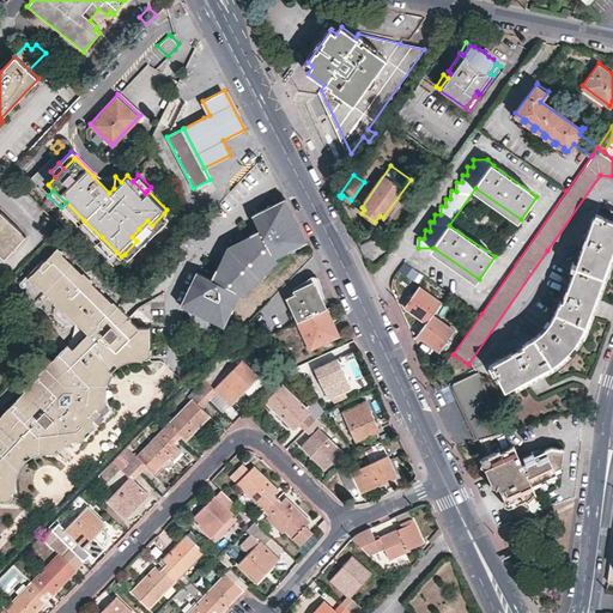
[(275,259),(308,242),(285,199),(252,216),(259,230),(253,235),(256,240),(250,244),(247,241),(223,265),(226,268),(220,274),(217,269),(212,279),(198,272),(181,305),(225,327),(242,295),(244,297),(279,261),(275,259)]
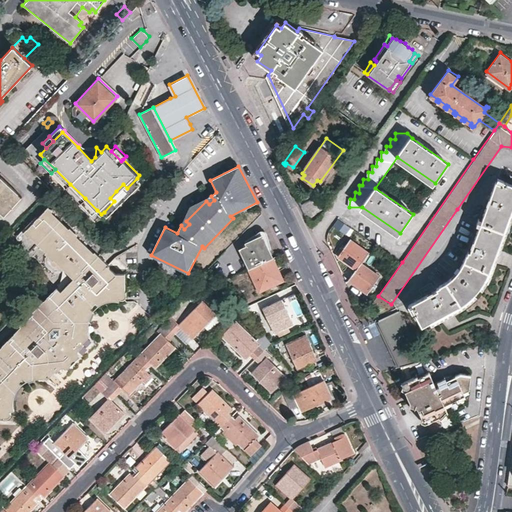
[(70,184),(55,169),(51,173),(66,188),(70,184)]
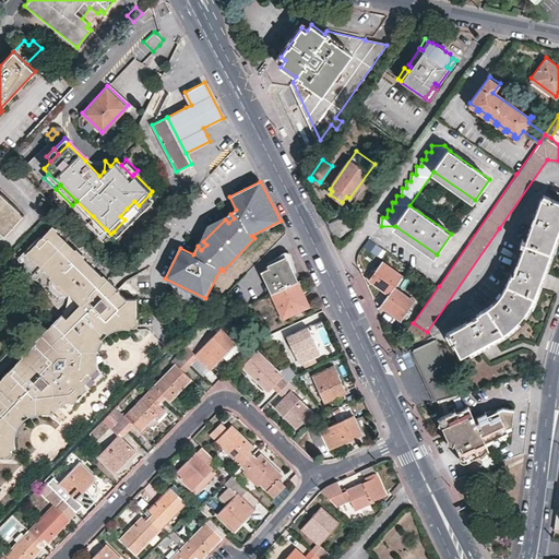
[(0,230),(4,235),(24,213),(0,190),(0,230)]
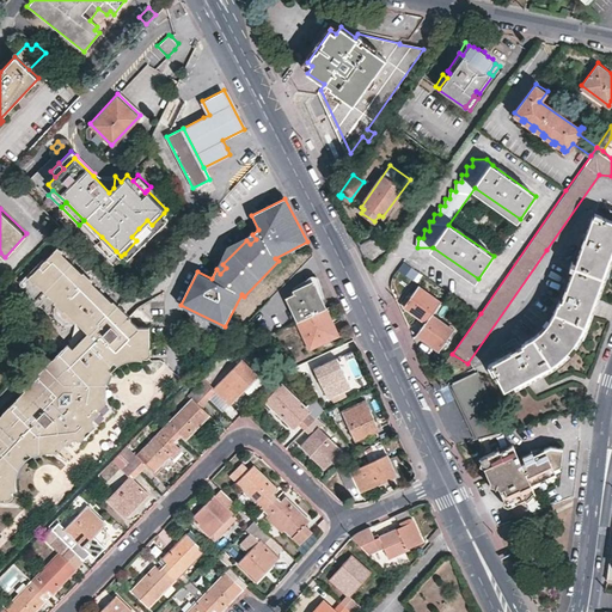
[(494,367),(503,390),(537,372),(542,369),(552,362),(560,356),(567,349),(574,341),(580,331),(585,322),(591,310),(592,305),(601,280),(611,250),(611,219),(601,215),(603,213),(595,212),(594,214),(592,214),(585,234),(582,233),(579,242),(580,243),(574,258),(573,258),(569,269),(563,286),(565,286),(562,292),(564,293),(562,297),(561,297),(560,300),(557,303),(552,312),(550,318),(551,319),(540,331),(540,330),(532,336),(525,340),(525,342),(520,343),(521,347),(516,349),(516,348),(509,352),(510,353),(489,363),(490,366),(493,365),(493,367),(494,367)]
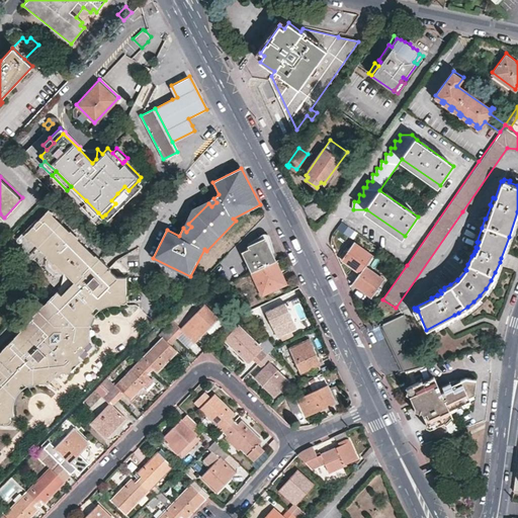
[(132,194),(142,183),(139,180),(128,190),(132,194)]
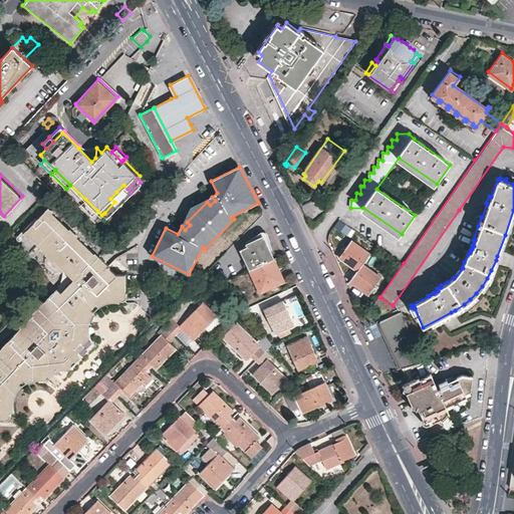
[(85,199),(70,185),(66,189),(81,204),(85,199)]
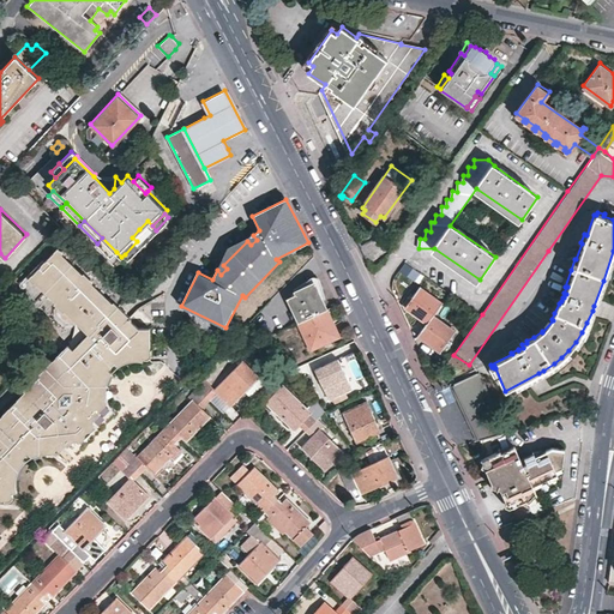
[(148,221),(139,229),(149,238),(156,230),(152,226),(148,221)]
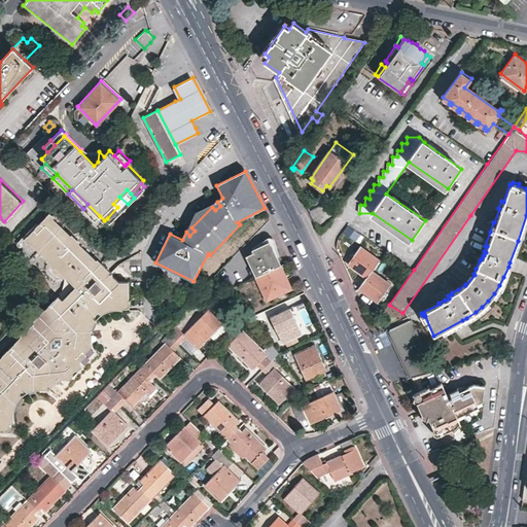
[(119,197),(113,204),(117,207),(120,211),(128,204),(119,197)]
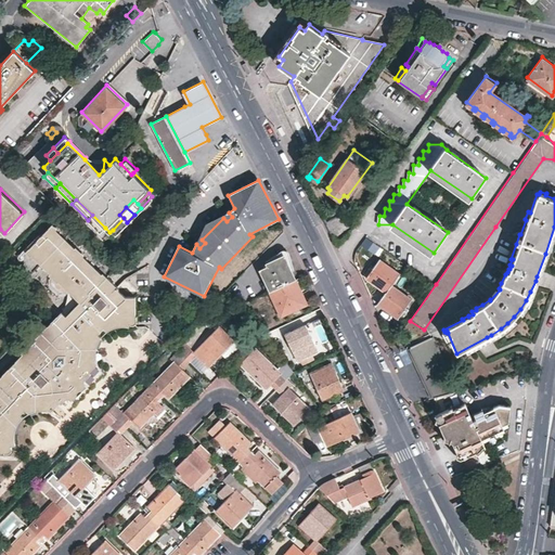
[(92,215),(88,220),(101,232),(105,228),(92,215)]
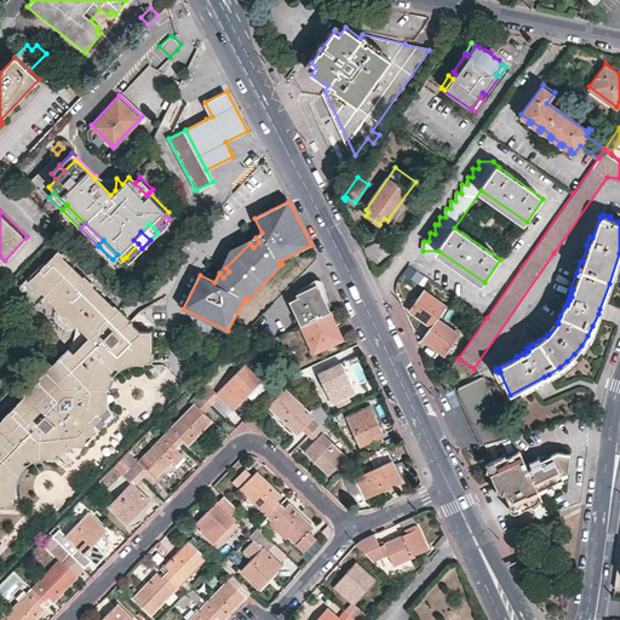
[(383,240),(363,250),(372,267),(391,252),(383,240)]
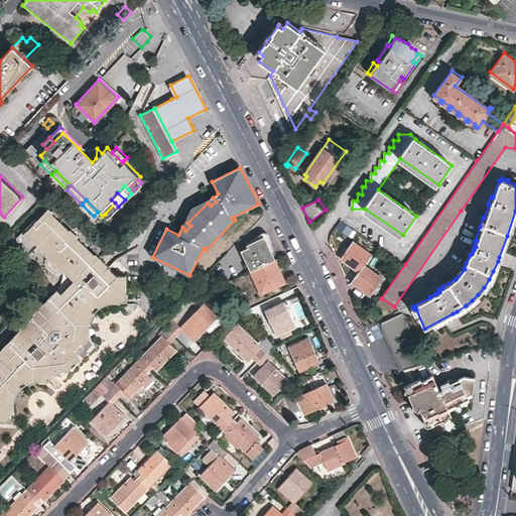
[(112,213),(118,207),(115,203),(105,214),(108,217),(112,213)]
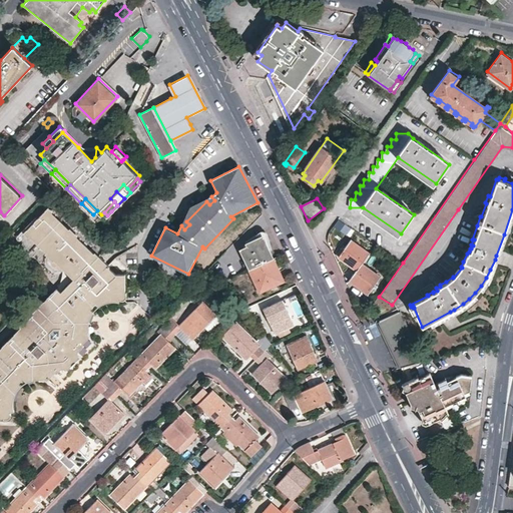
[(147,204),(140,211),(148,219),(155,212),(147,204)]
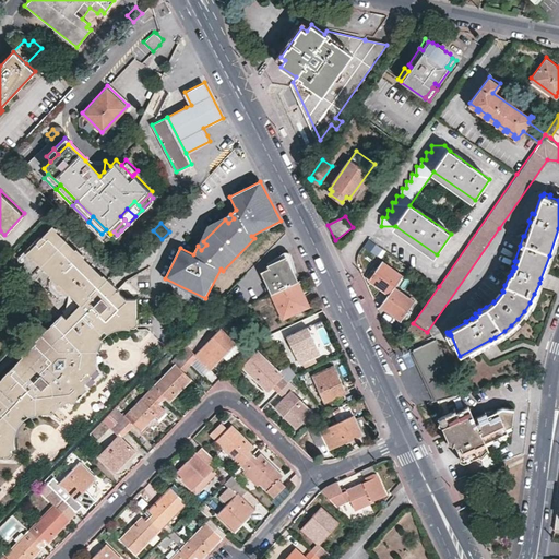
[(120,292),(107,278),(106,280),(52,227),(27,252),(80,305),(67,318),(62,313),(22,355),(23,356),(26,359),(20,366),(16,364),(9,371),(12,373),(7,379),(3,377),(0,380),(0,454),(2,455),(3,456),(9,455),(11,454),(11,452),(11,451),(13,449),(12,444),(12,440),(13,435),(15,430),(19,424),(22,420),(27,416),(32,415),(36,413),(42,413),(45,414),(48,415),(59,406),(61,406),(69,400),(83,385),(92,377),(90,373),(97,366),(95,361),(95,356),(95,349),(97,344),(100,337),(104,334),(108,331),(116,329),(120,328),(125,329),(129,330),(130,325),(132,326),(134,326),(135,324),(137,322),(137,319),(135,319),(134,299),(126,299),(119,293),(120,292)]
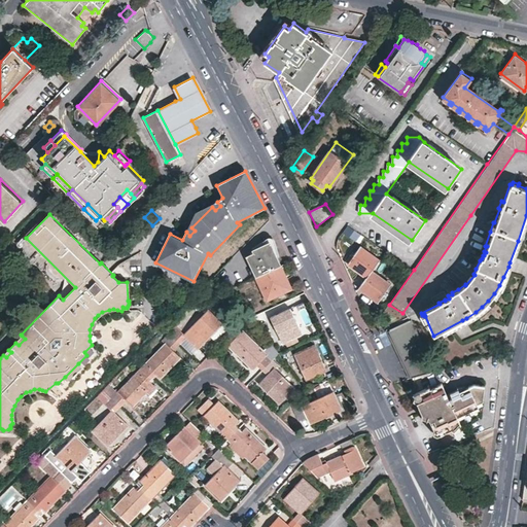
[(275,268),(279,266),(280,266),(274,251),(270,242),(253,249),(255,252),(247,255),(257,276),(275,268)]
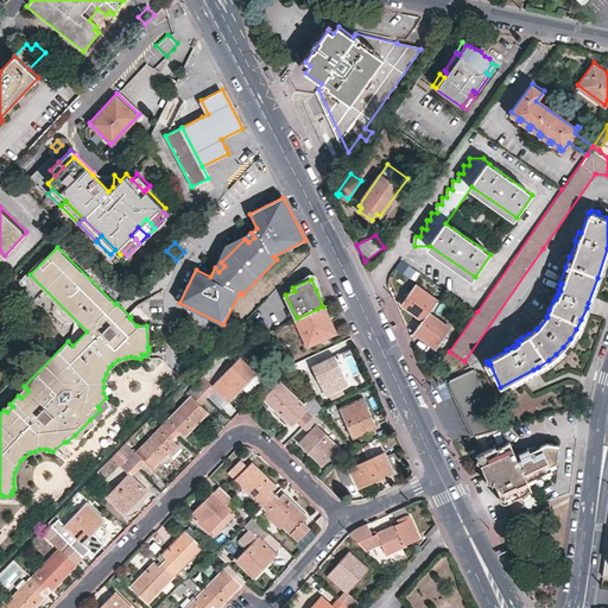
[(413,333),(436,348),(450,328),(428,312),(437,301),(415,285),(401,304),(423,320),(413,333)]
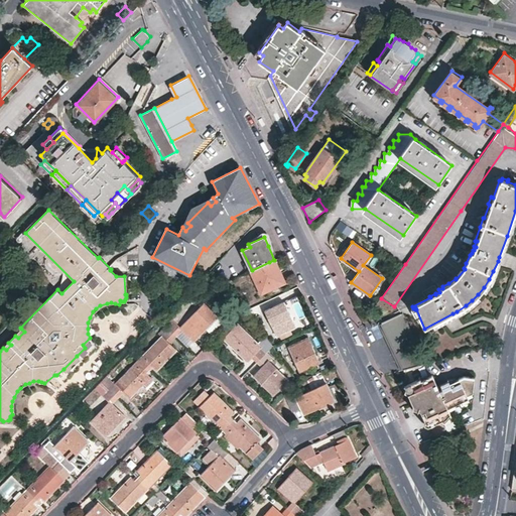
[(273,260),(269,262),(275,274),(278,272),(273,260)]
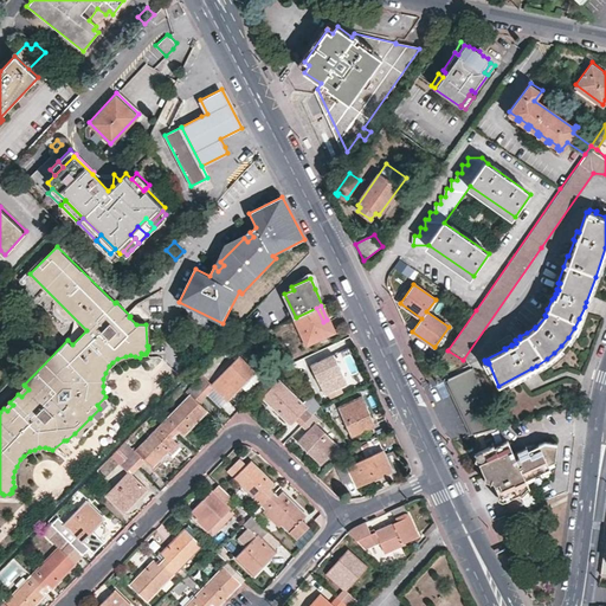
[(296,317),(307,342),(331,330),(327,320),(323,322),(316,308),(296,317)]
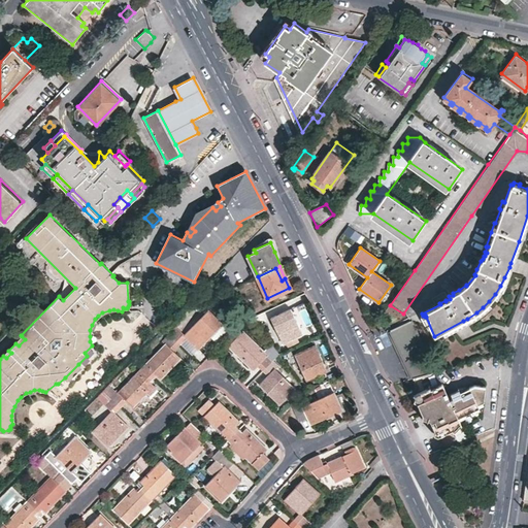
[(304,333),(309,330),(297,305),(278,315),(290,339),(293,338),(304,333)]
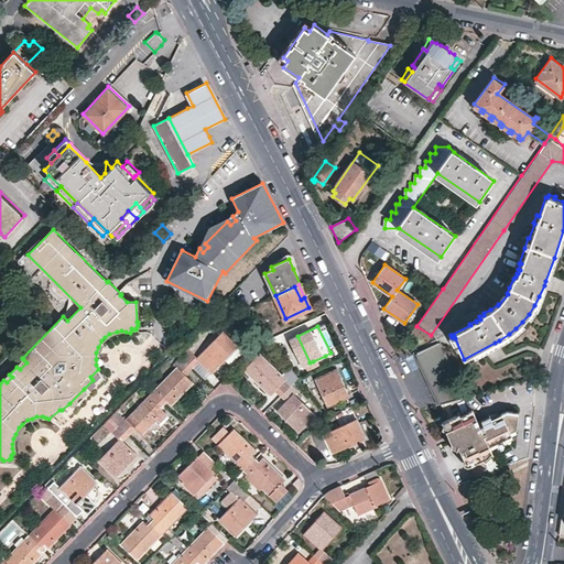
[(198,358),(190,348),(182,356),(193,368),(201,360),(213,372),(238,346),(224,332),(198,358)]
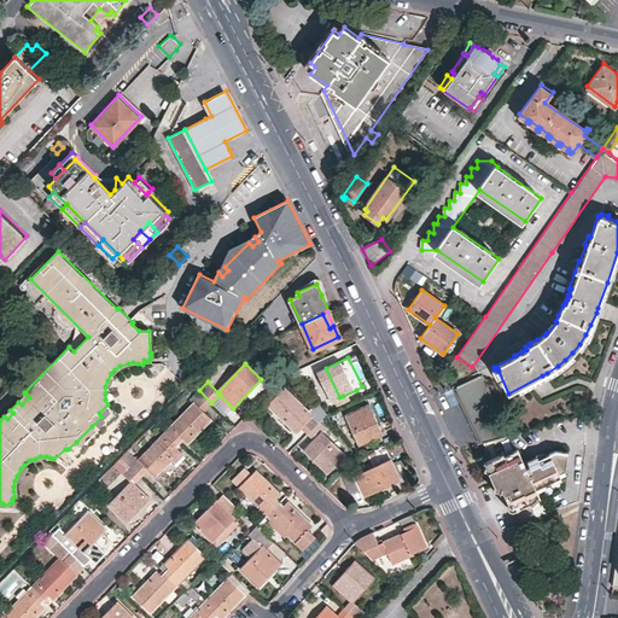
[(479,375),(456,386),(470,414),(484,443),(508,436),(479,375)]
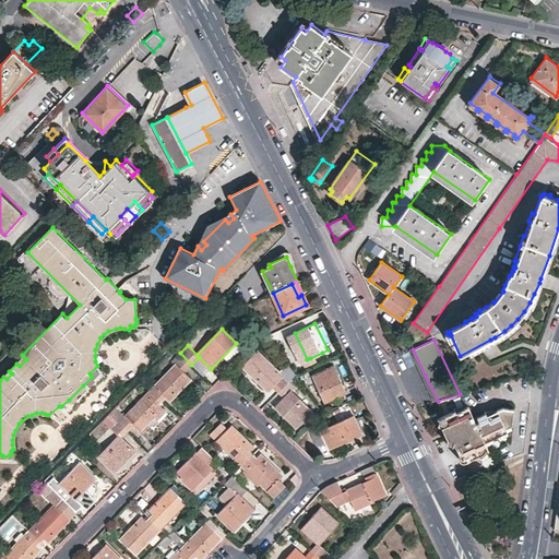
[(273,387),(278,392),(289,380),(296,373),(288,364),(280,371),(258,351),(241,365),(269,391),(273,387)]
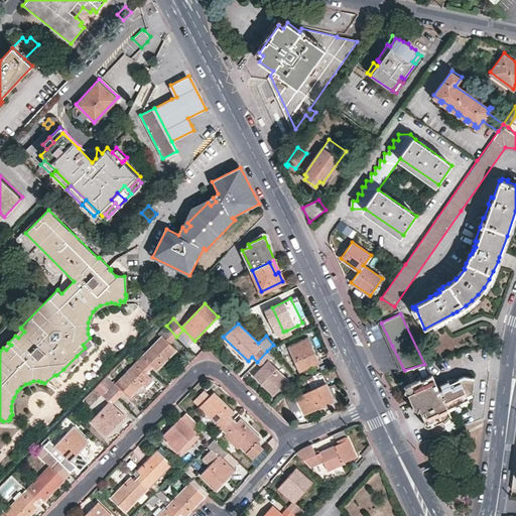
[(176,337),(166,326),(159,334),(162,337),(139,360),(149,369),(152,366),(156,370),(176,350),(169,343),(176,337)]
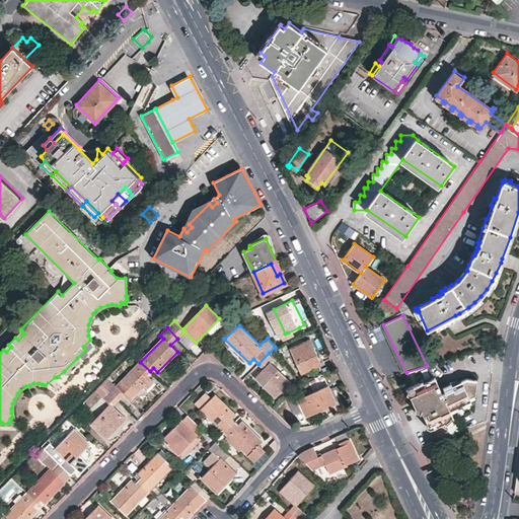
[(301,331),(299,327),(288,332),(289,338),(301,331)]
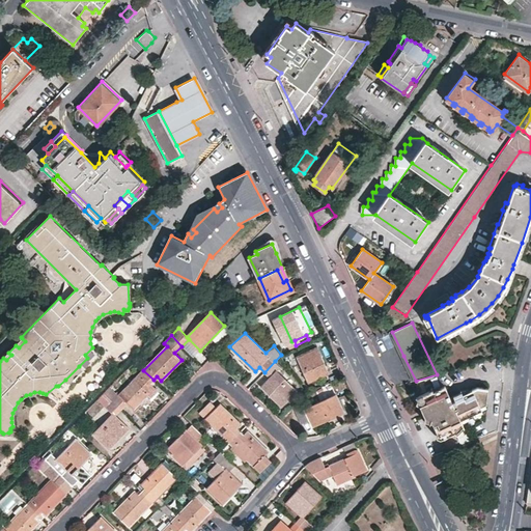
[(22,338),(16,345),(19,347),(25,341),(22,338)]
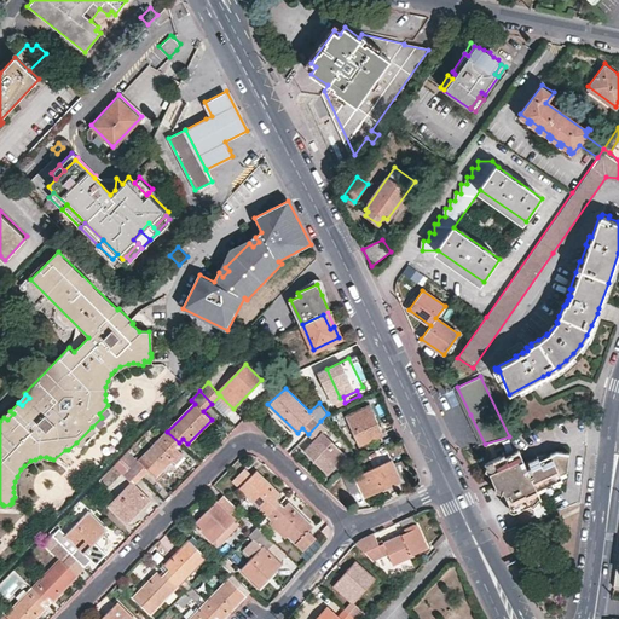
[(380,437),(383,444),(398,438),(393,427),(382,433),(369,405),(346,416),(359,445),(380,437)]
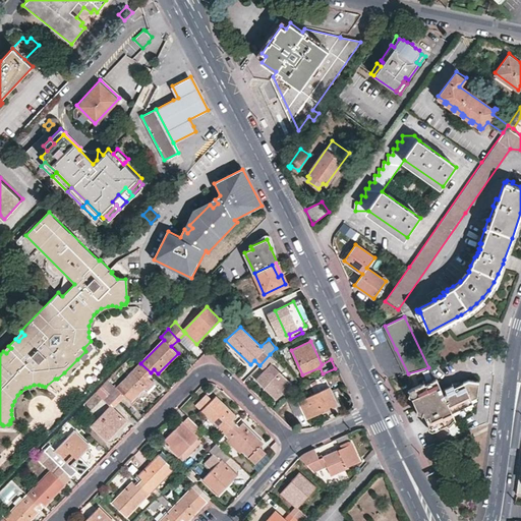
[(259,365),(265,370),(257,379),(277,398),(292,382),(273,363),(276,360),(270,354),(259,365)]
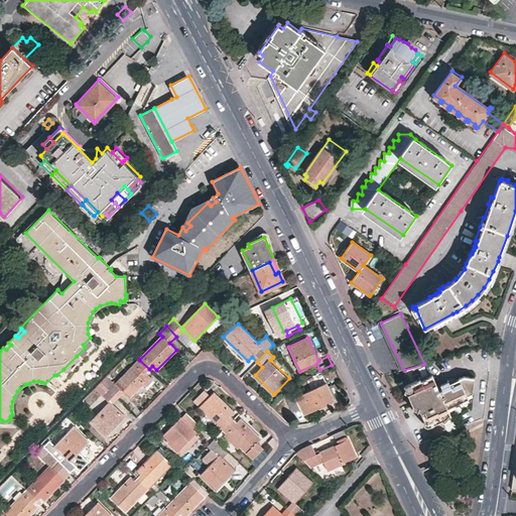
[(80,359),(77,356),(63,369),(67,372),(80,359)]
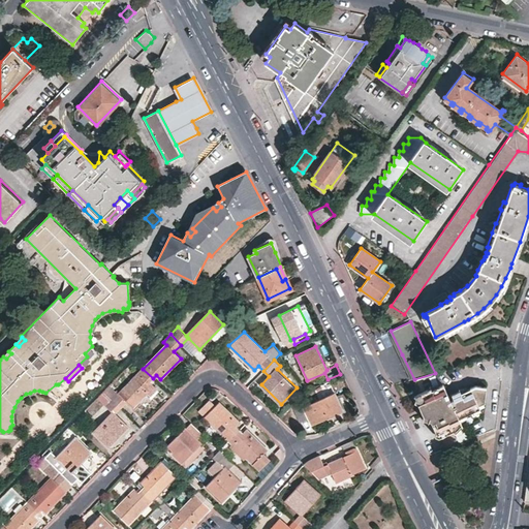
[(153,378),(143,369),(119,393),(117,391),(110,397),(121,408),(128,401),(134,407),(154,385),(150,382),(153,378)]
